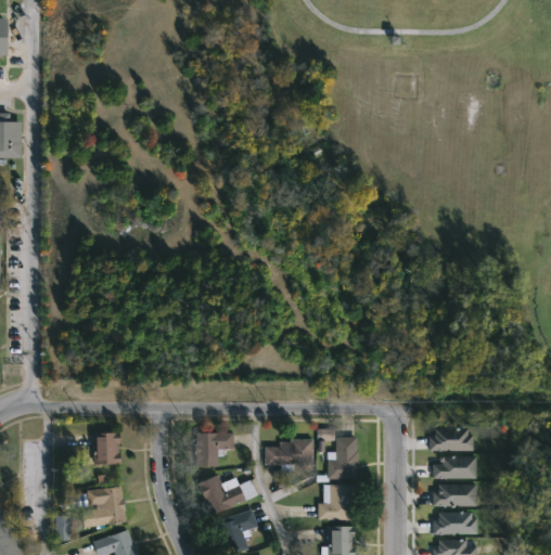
[(0,55),(10,55),(10,18),(0,17),(0,55)]
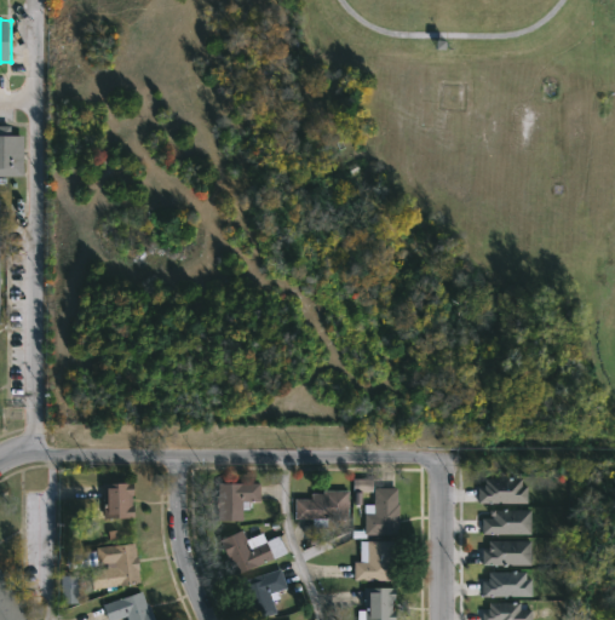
[(0,126),(13,126),(13,135),(27,135),(27,176),(0,176),(0,126)]
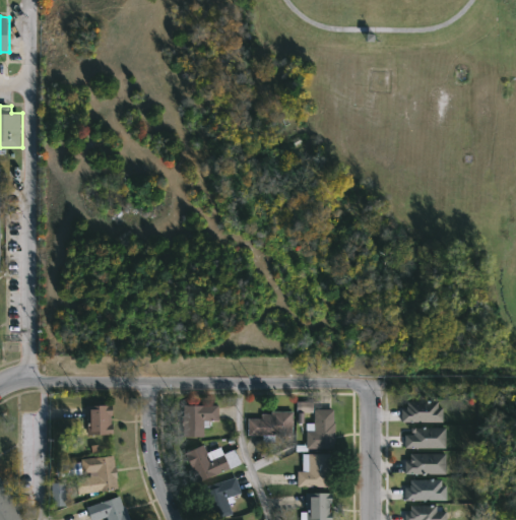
[(300,411),(312,412),(313,402),(300,401),(300,411)]
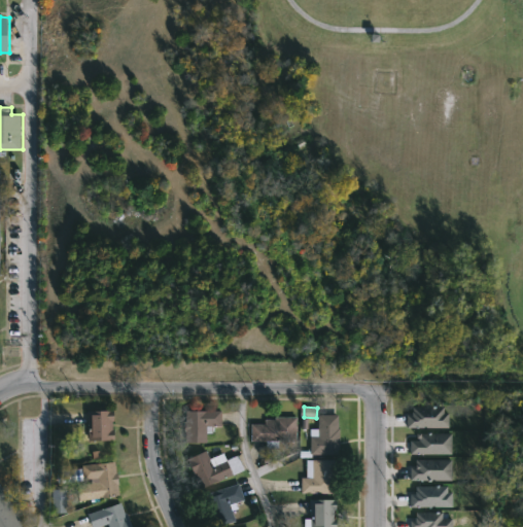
[(445,408),(445,413),(450,413),(450,428),(408,427),(408,415),(413,415),(414,407),(445,408)]
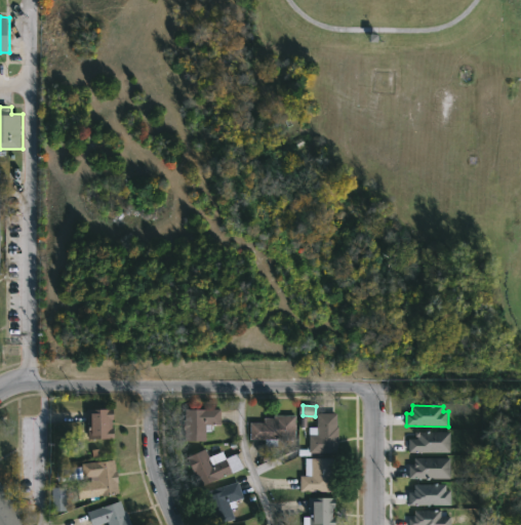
[(113,423),(114,438),(89,439),(89,410),(114,409),(113,423)]
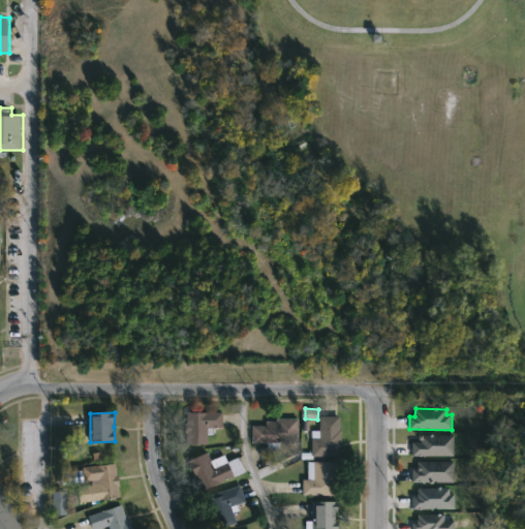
[(215,427),(215,436),(209,436),(209,444),(188,444),(188,433),(186,433),(186,424),(187,424),(187,412),(223,412),(223,427),(215,427)]
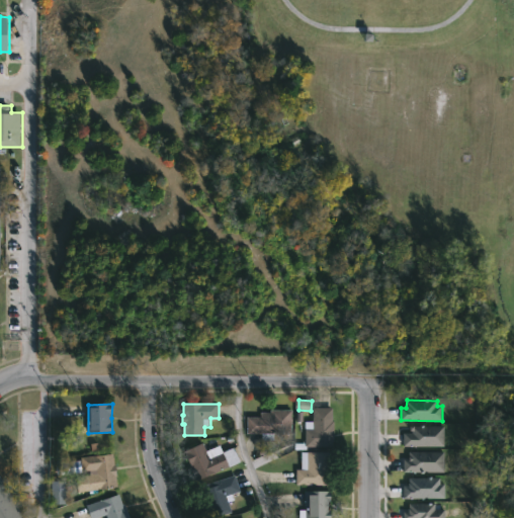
[(333,408),(333,421),(335,421),(335,440),(332,440),(332,446),(308,446),(308,449),(295,449),(296,443),(307,443),(307,422),(314,422),(314,408),(333,408)]
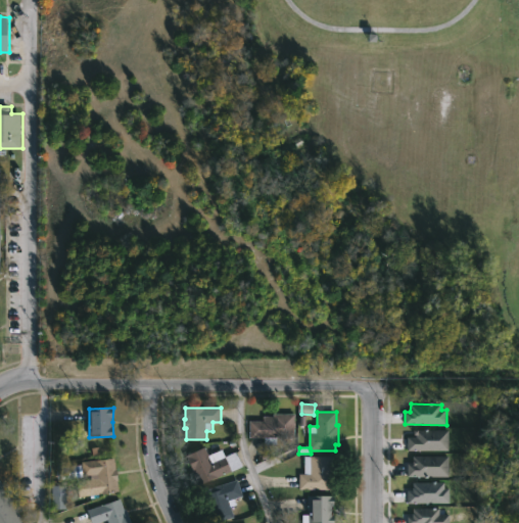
[(278,438),(277,444),(265,444),(265,438),(250,437),(250,421),(265,421),(265,416),(275,417),(275,414),(295,414),(295,438),(278,438)]
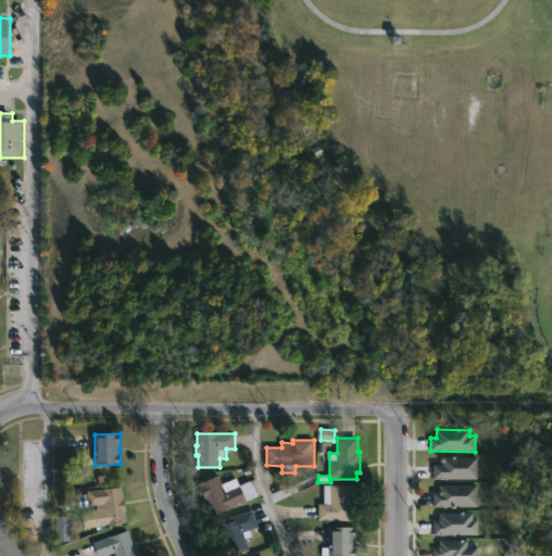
[(478,457),(477,479),(435,479),(435,465),(443,465),(443,463),(440,463),(440,457),(478,457)]
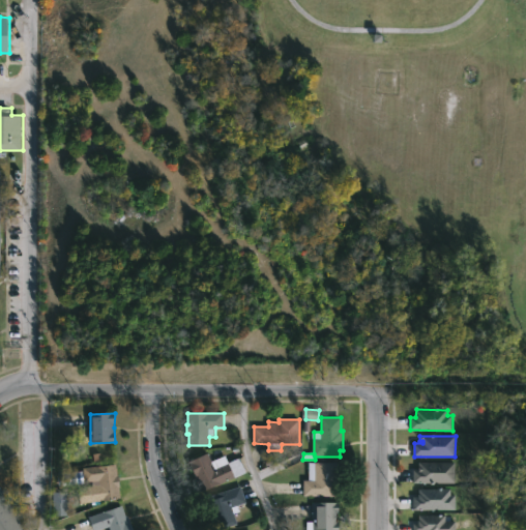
[(208,453),(211,462),(220,459),(223,465),(228,463),(234,477),(200,492),(187,462),(208,453)]
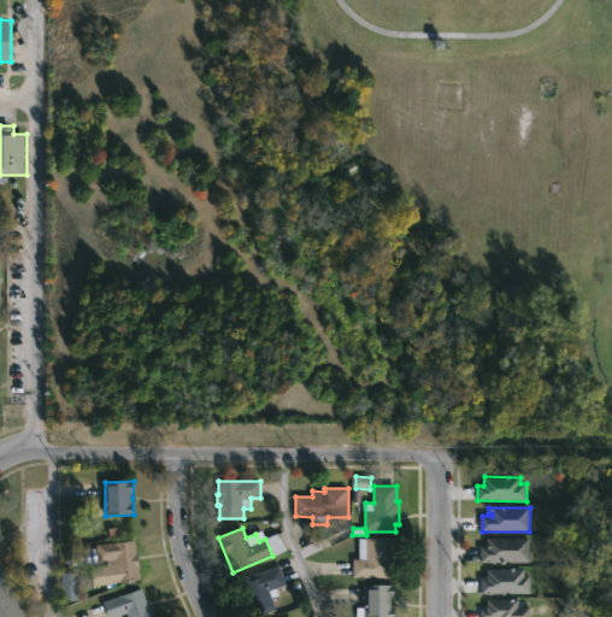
[(529,563),(481,563),(481,547),(487,547),(488,538),(529,539),(529,563)]
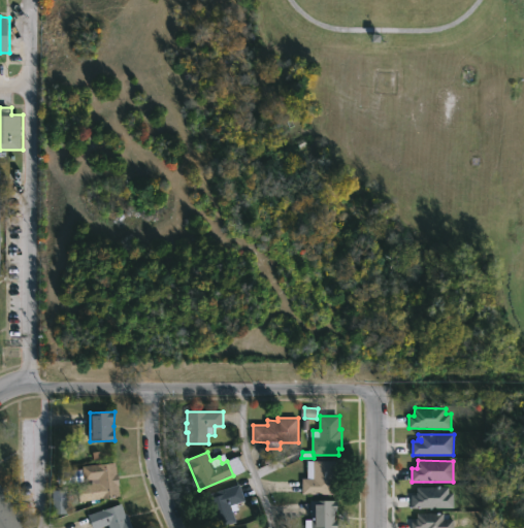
[(337,461),(338,483),(336,483),(336,495),(303,494),(303,479),(308,479),(308,461),(337,461)]
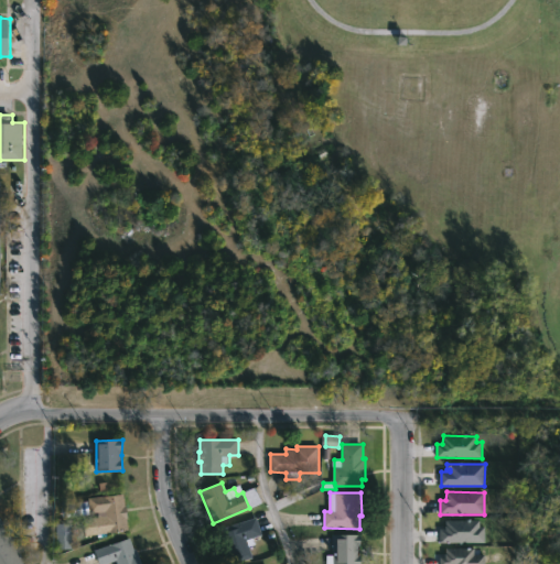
[(125,494),(128,530),(108,532),(107,519),(101,520),(100,512),(90,513),(88,498),(125,494)]
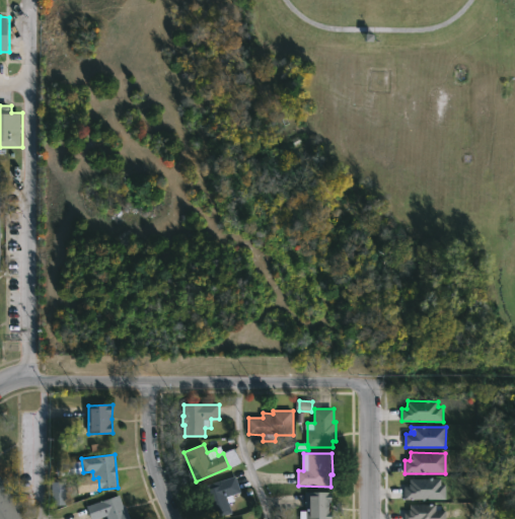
[(232,513),(215,518),(212,518),(203,488),(236,476),(241,492),(233,495),(235,501),(228,503),(232,513)]
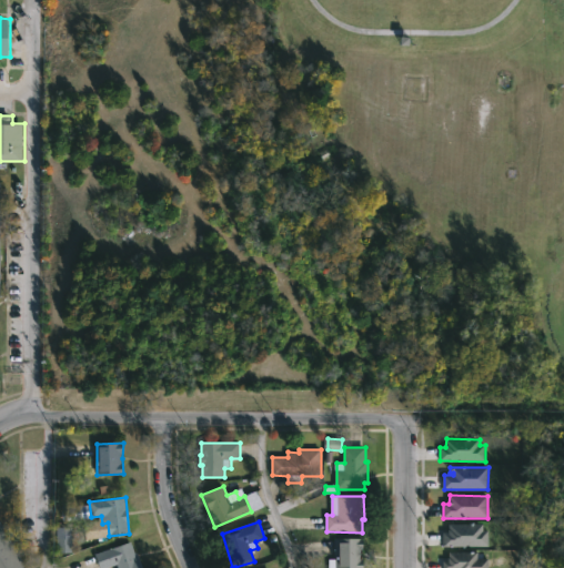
[(483,524),(483,530),(489,530),(489,547),(443,546),(443,533),(449,533),(450,524),(483,524)]
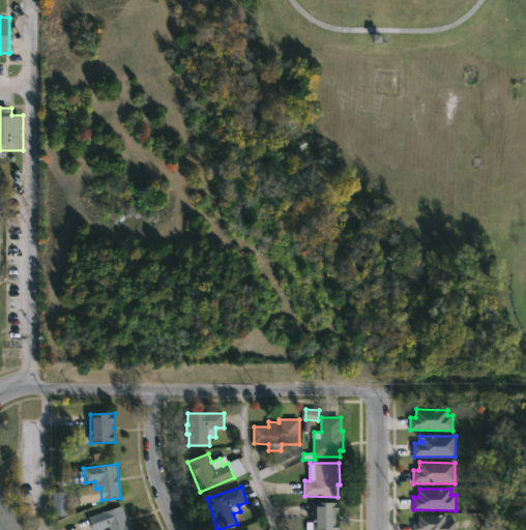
[(69,492),(55,492),(56,517),(69,517),(69,492)]
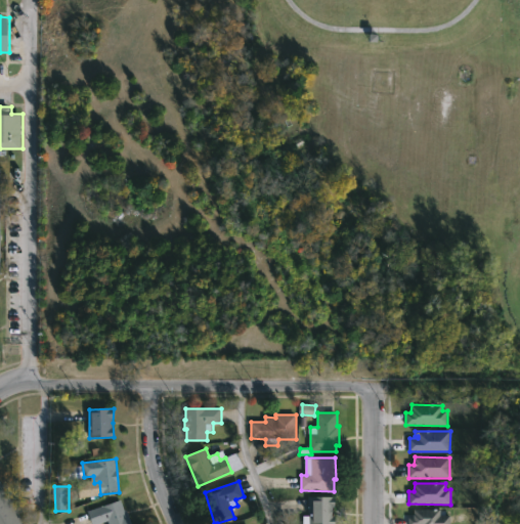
[(336,497),(336,508),(334,508),(333,518),(335,518),(335,523),(303,523),(304,516),(307,516),(309,514),(309,496),(336,497)]
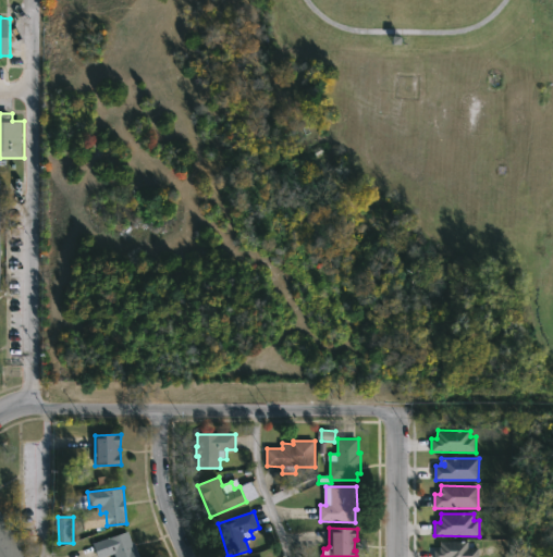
[(128,532),(132,542),(135,541),(140,556),(117,556),(115,553),(102,556),(98,556),(95,544),(128,532)]
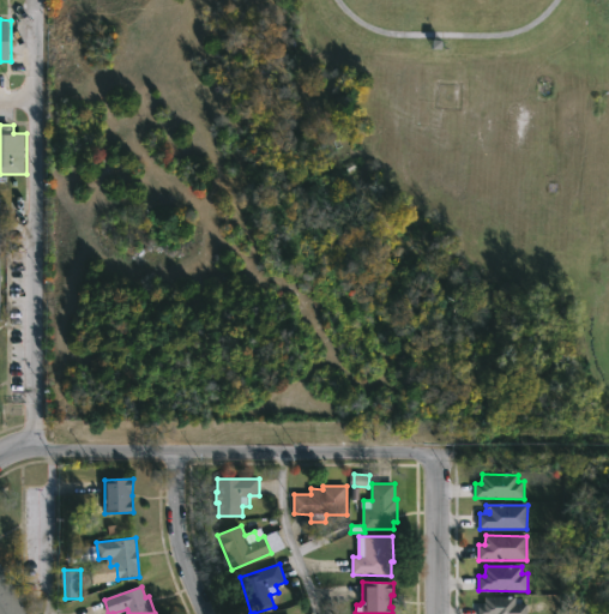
[(516,597),(516,605),(528,605),(526,613),(478,613),(480,607),(484,607),(486,597),(516,597)]
